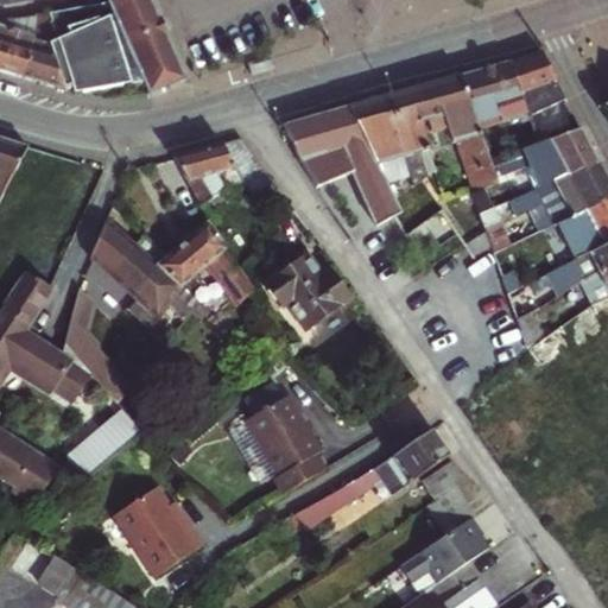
[(182,81),(149,0),(107,0),(108,2),(48,13),(49,14),(49,17),(51,21),(43,24),(62,87),(73,83),(74,90),(143,83),(147,95),(182,81)]
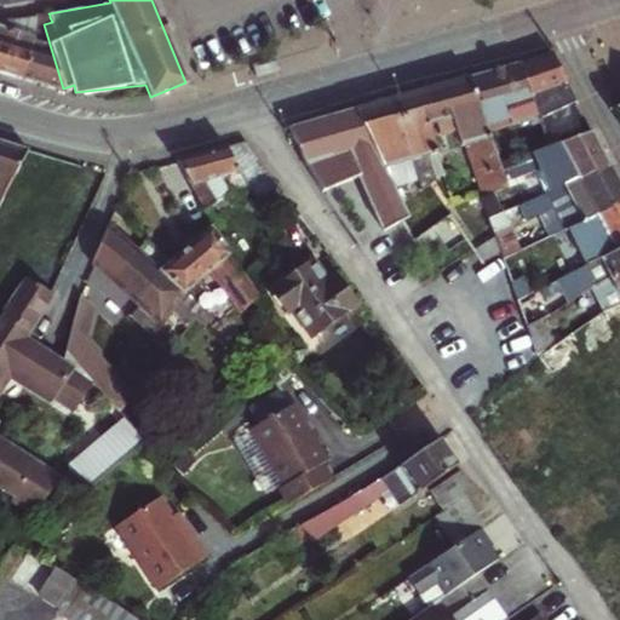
[(21,76),(63,89),(44,24),(52,22),(50,17),(50,15),(36,17),(21,76)]
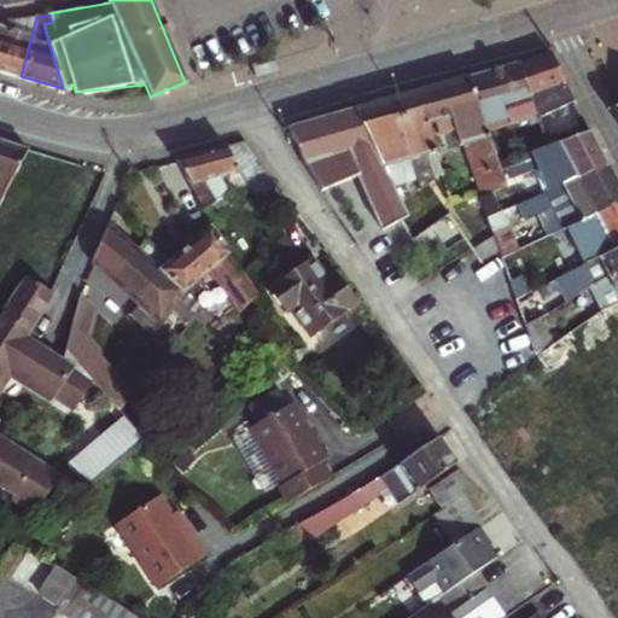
[(0,70),(21,76),(36,17),(12,19),(0,66),(0,70)]
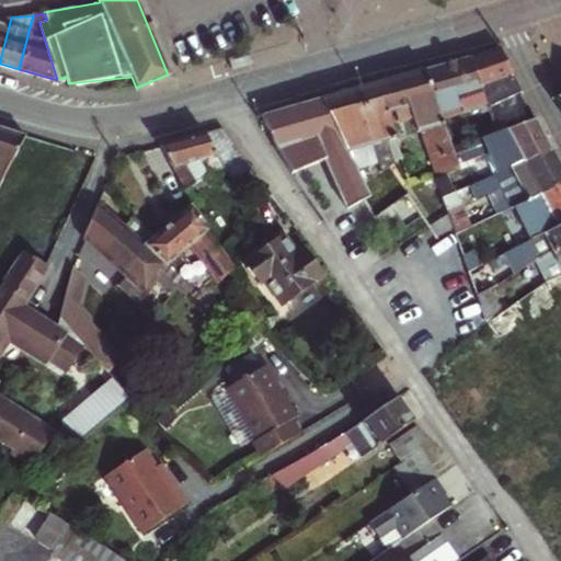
[(0,60),(11,18),(0,19),(0,60)]
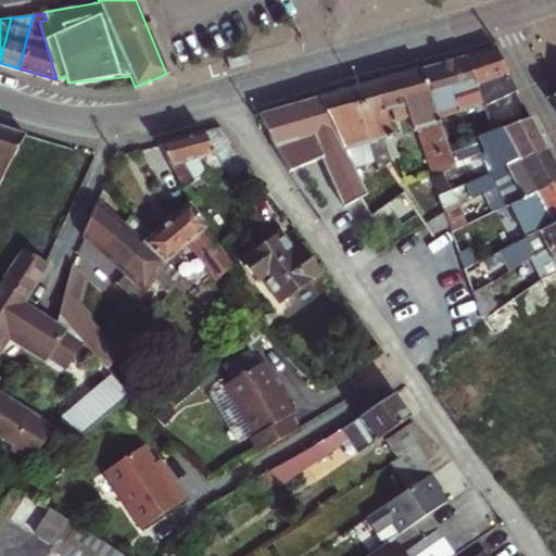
[(493,48),(465,58),(477,89),(491,85),(496,97),(481,102),(483,108),(490,126),(525,110),(493,48)]
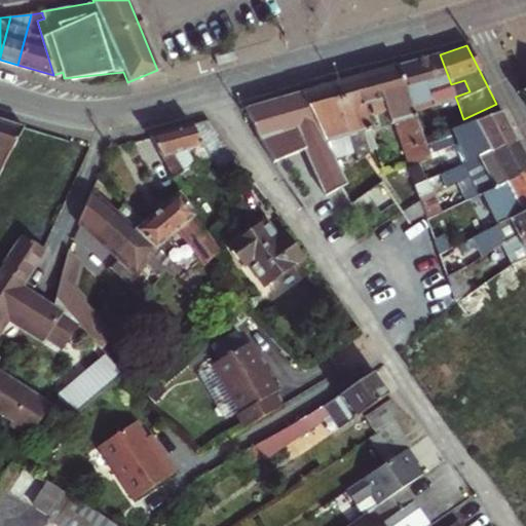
[(457,102),(455,97),(451,84),(440,54),(439,53),(398,66),(411,105),(426,101),(428,109),(450,104),(457,102)]
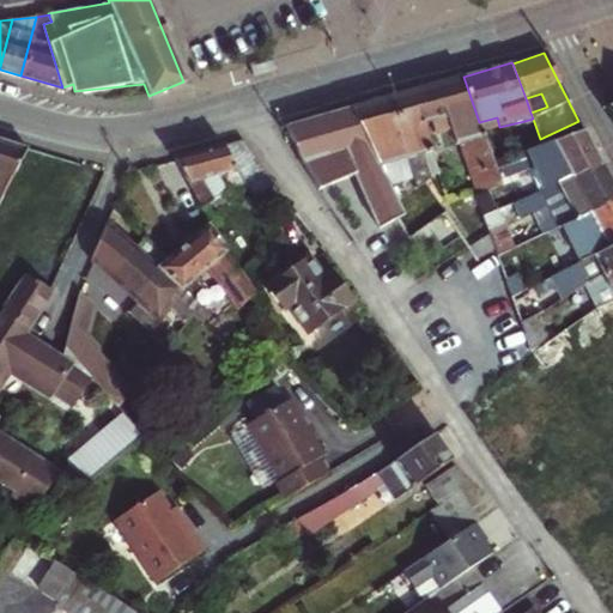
[(496,169),(483,132),(479,122),(463,77),(420,90),(430,123),(445,119),(449,128),(455,145),(461,144),(479,195),(487,190),(502,184),(496,169)]
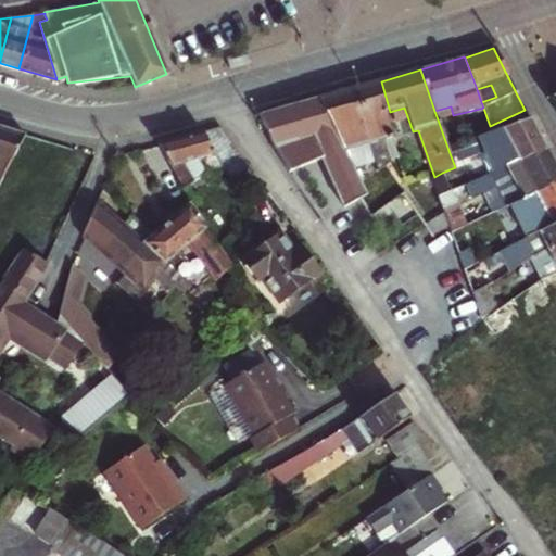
[(388,123),(392,121),(390,112),(381,81),(355,89),(363,117),(359,118),(367,144),(368,144),(375,162),(378,171),(386,164),(397,156),(388,123)]
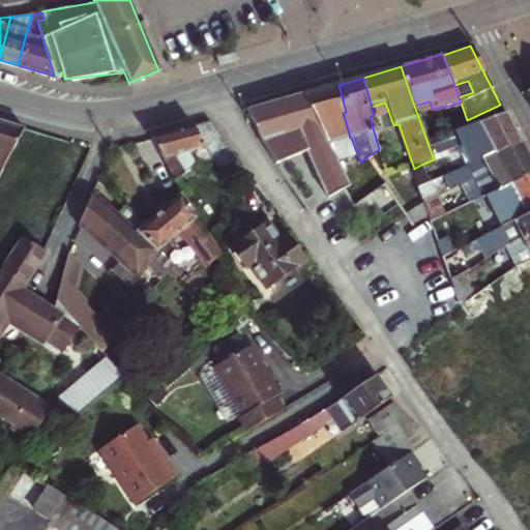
[(468,81),(454,85),(459,97),(473,92),(468,81)]
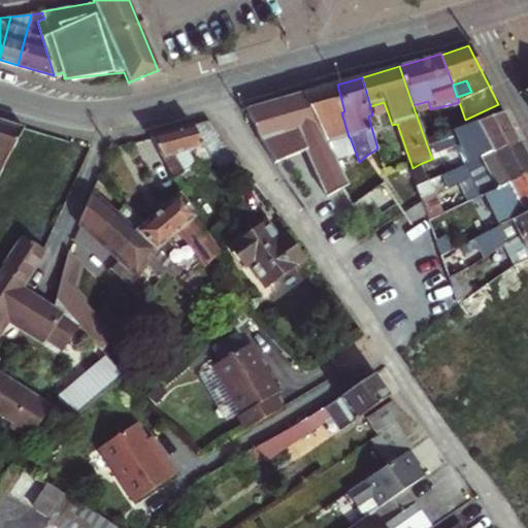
[(301,94),(336,160),(356,154),(350,137),(349,137),(341,112),(344,111),(337,85),(301,94)]
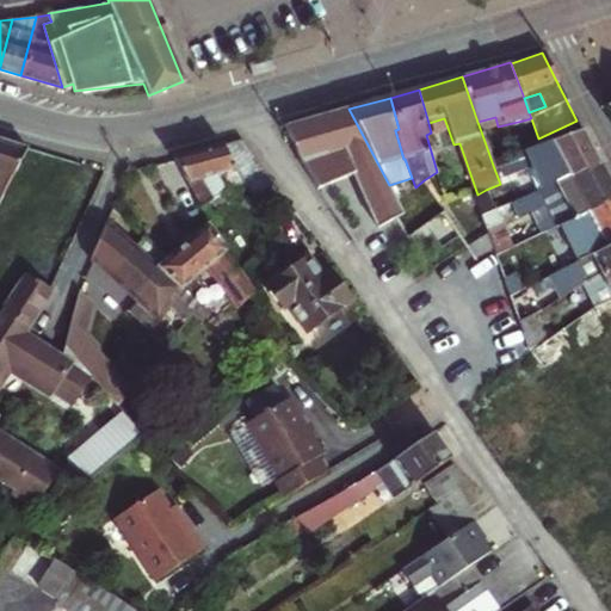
[(349,109),(284,127),(316,187),(351,172),(380,224),(403,215),(389,185),(349,109)]
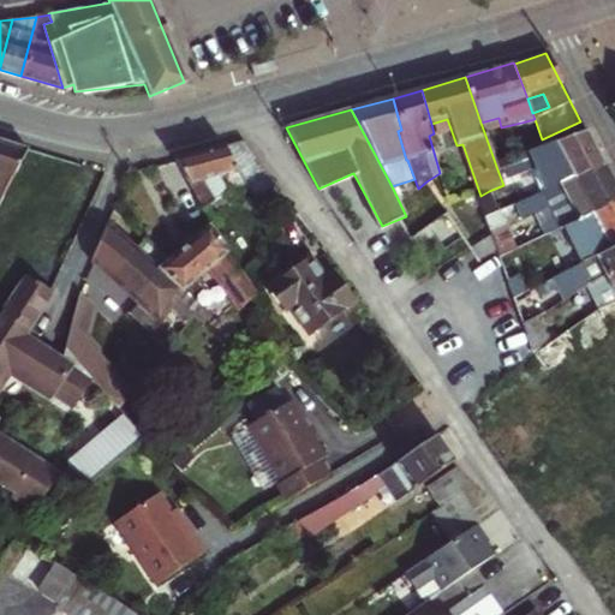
[(499,118),(481,123),(484,132),(501,127),(499,118)]
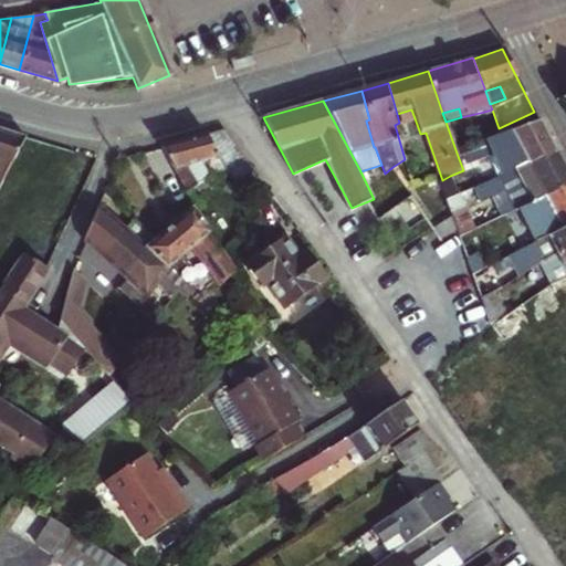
[(415,118),(411,109),(397,114),(399,123),(415,118)]
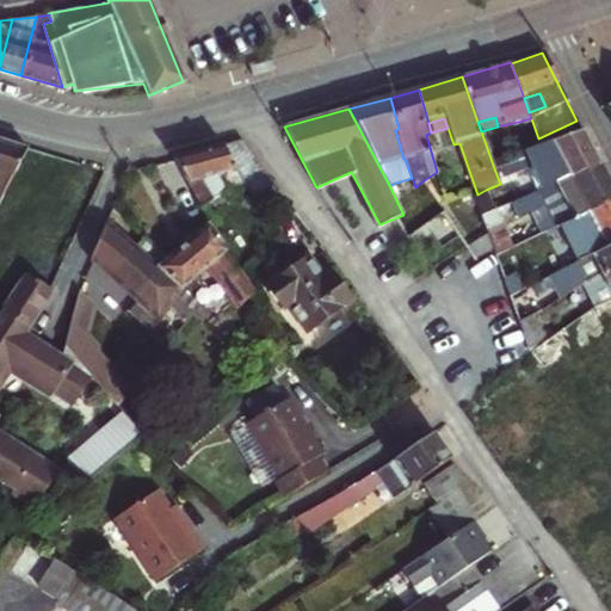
[(531,118),(523,121),(532,147),(541,144),(538,139),(531,118)]
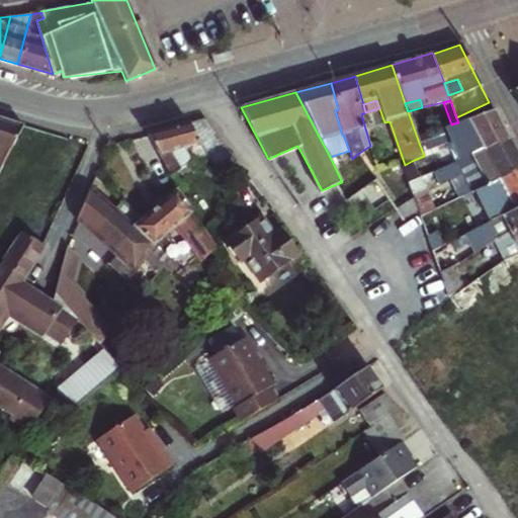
[(463,158),(509,138),(494,108),(458,122),(451,124),(449,125),(463,158)]
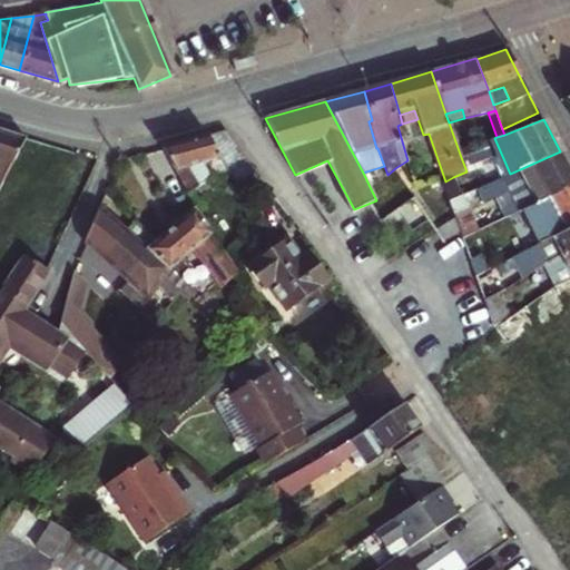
[(222,158),(231,176),(235,185),(256,172),(226,129),(209,135),(222,158)]
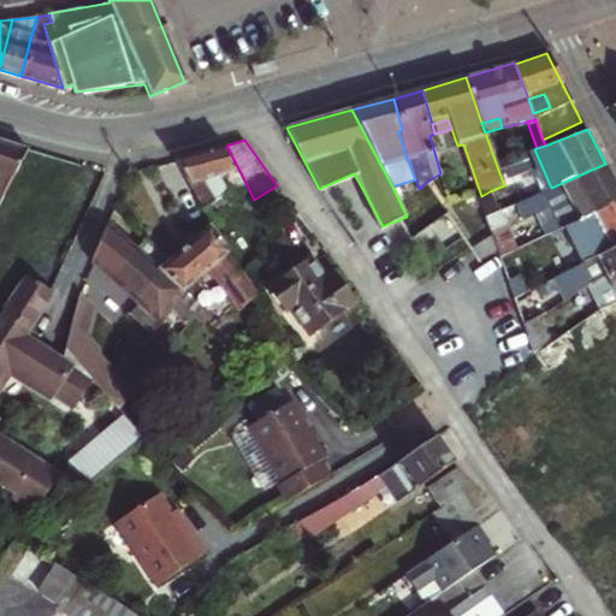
[(0,201),(27,149),(0,141),(0,201)]
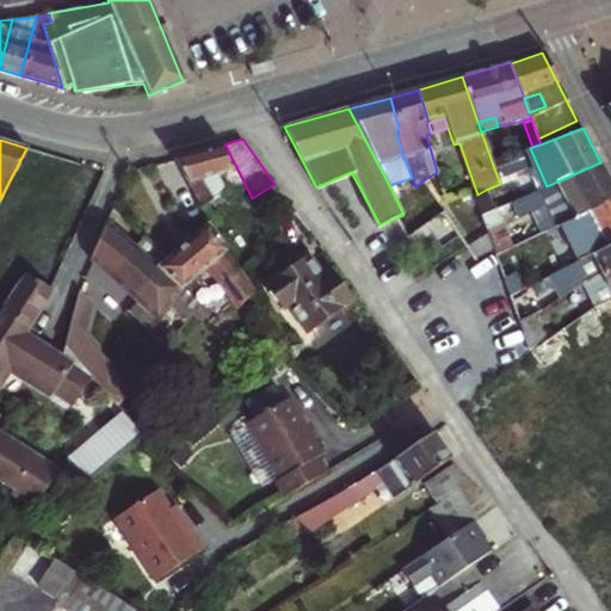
[(227,193),(216,177),(238,170),(224,144),(174,158),(179,168),(193,195),(202,208),(227,193)]
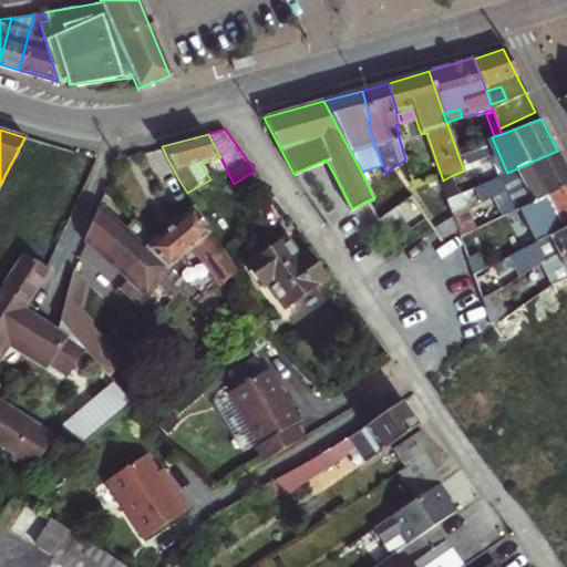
[(507,173),(492,137),(468,144),(472,152),(459,156),(464,171),(477,167),(475,158),(486,154),(497,177),(504,174),(507,173)]
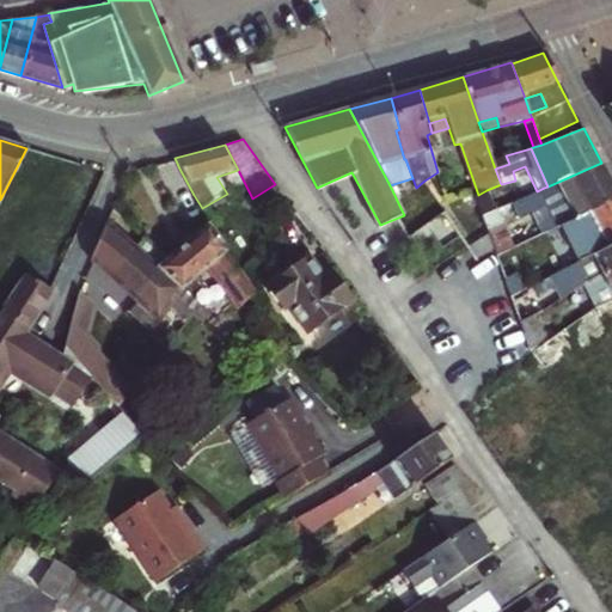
[(562,225),(611,201),(611,182),(601,163),(548,187),(544,188),(557,215),(543,222),(544,225),(548,232),(562,225)]
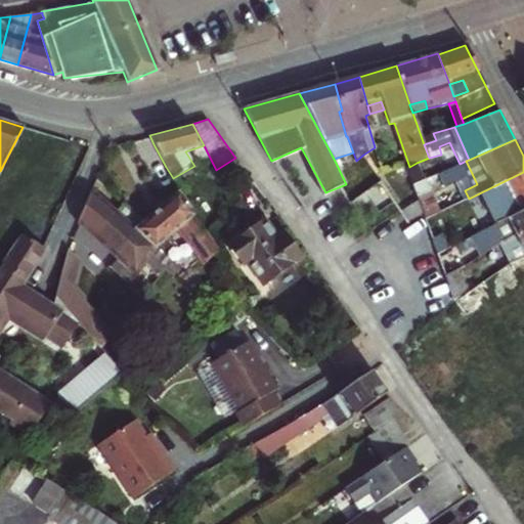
[(166,167),(154,144),(140,150),(151,173),(166,167)]
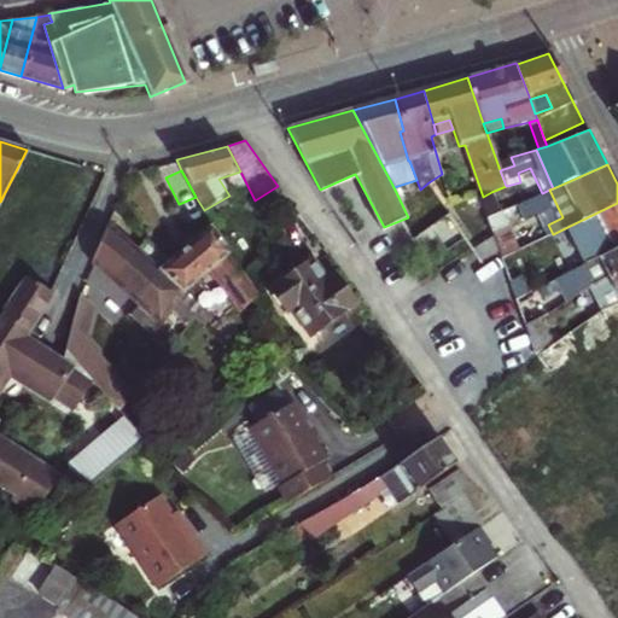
[(240,172),(219,179),(229,196),(233,200),(250,191),(240,172)]
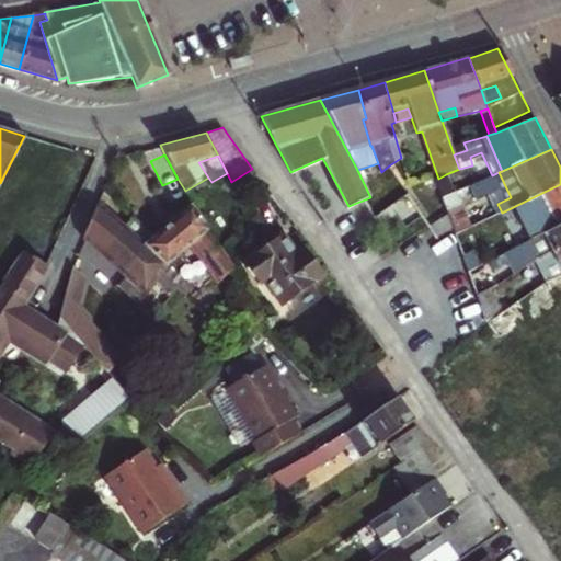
[(455,193),(446,174),(438,179),(435,180),(443,197),(455,193)]
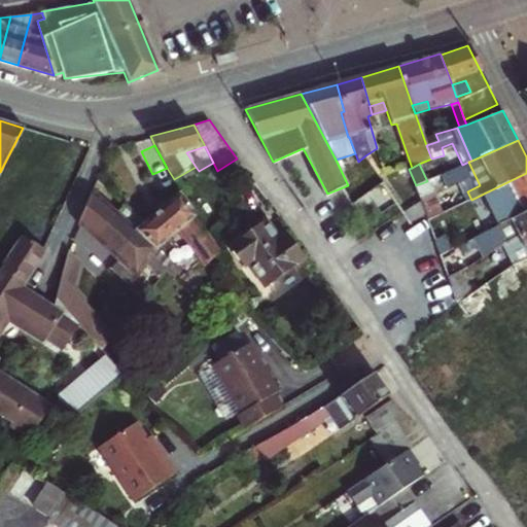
[(498,225),(526,210),(526,173),(484,194),(498,225)]
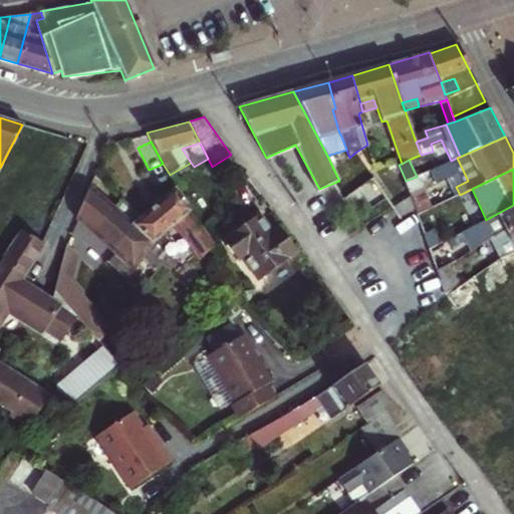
[(428,172),(417,177),(422,188),(433,183),(428,172)]
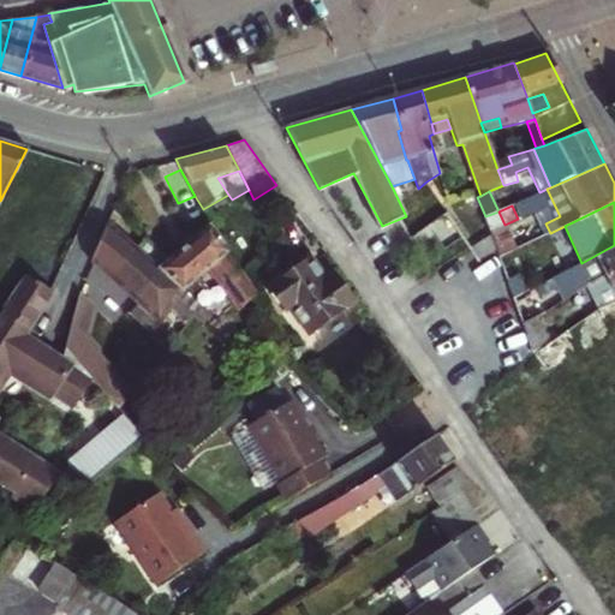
[(505,225),(499,212),(485,216),(491,234),(496,250),(499,257),(515,249),(512,243),(505,225)]
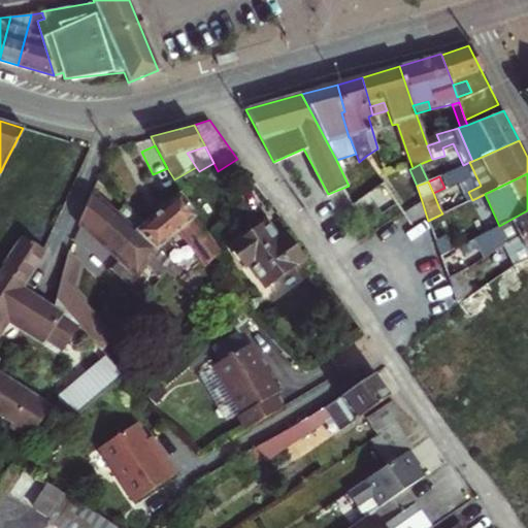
[(393,255),(418,239),(383,184),(357,200),(393,255)]
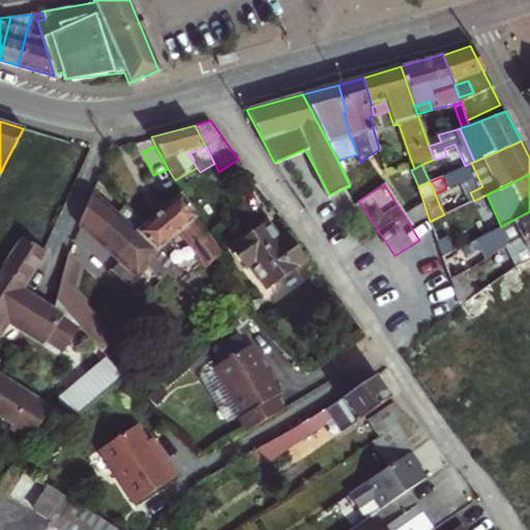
[(118,214),(91,193),(77,224),(94,240),(118,214)]
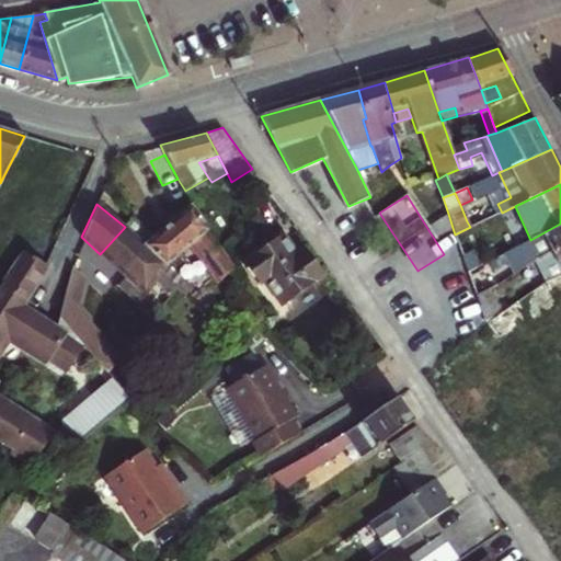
[(502,213),(499,206),(467,221),(470,227),(500,213),(502,213)]
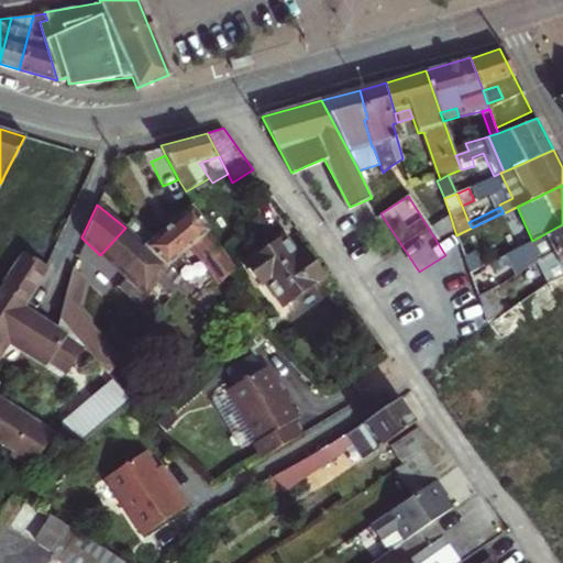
[(191,208),(155,239),(146,246),(169,266),(183,255),(191,247),(208,269),(219,284),(227,278),(223,274),(231,268),(207,234),(209,232),(191,208)]
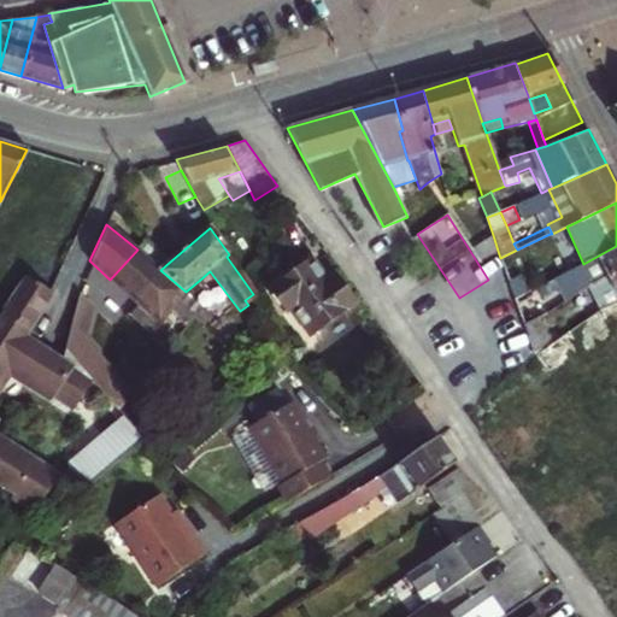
[(498,251),(493,235),(471,250),(480,263),(498,251)]
